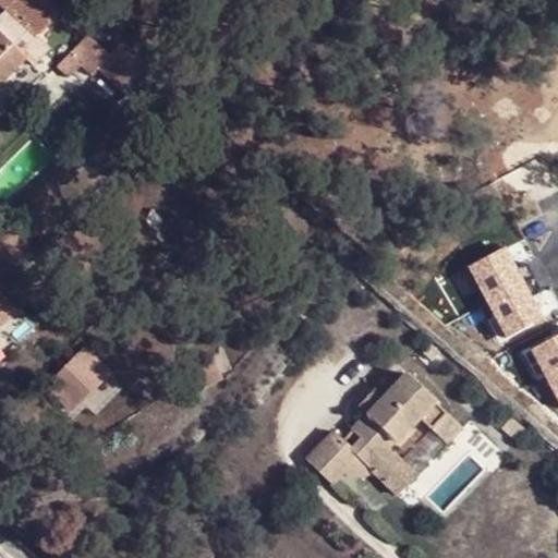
[(57,5),(51,0),(0,0),(0,2),(26,28),(36,19),(48,32),(65,12),(57,5)]
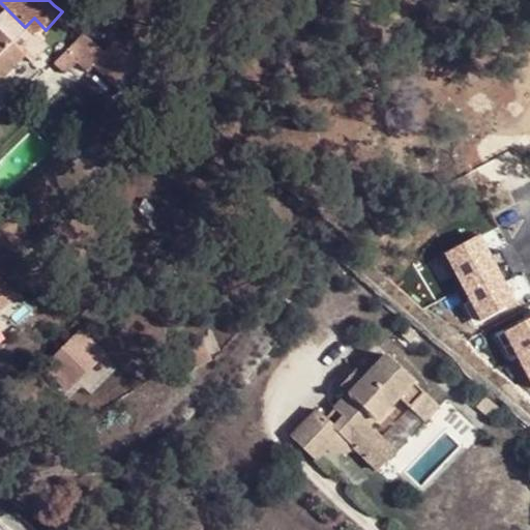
[(0,67),(21,47),(0,28),(0,67)]
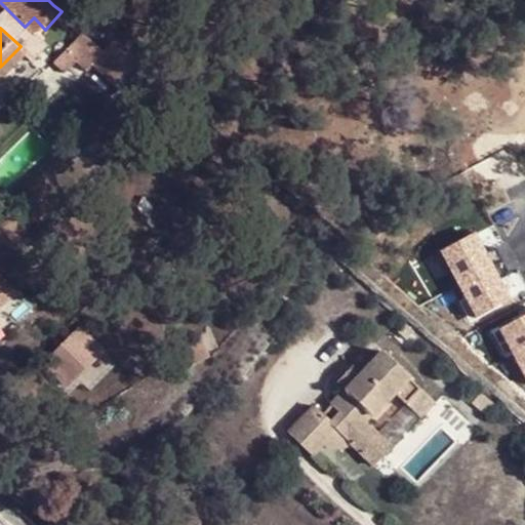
[(95,45),(86,37),(70,52),(96,77),(112,62),(95,45)]
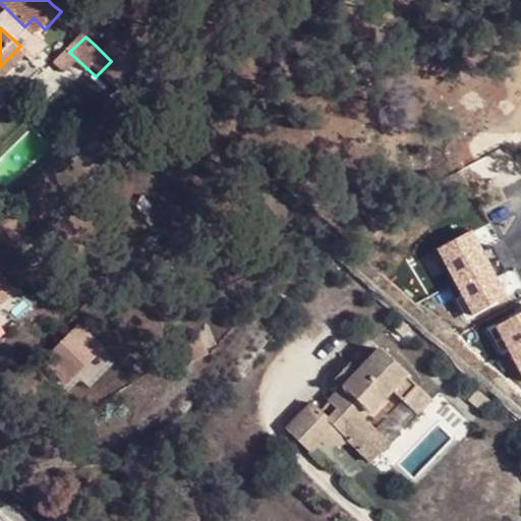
[(474,231),(436,249),(472,313),(507,298),(474,231)]
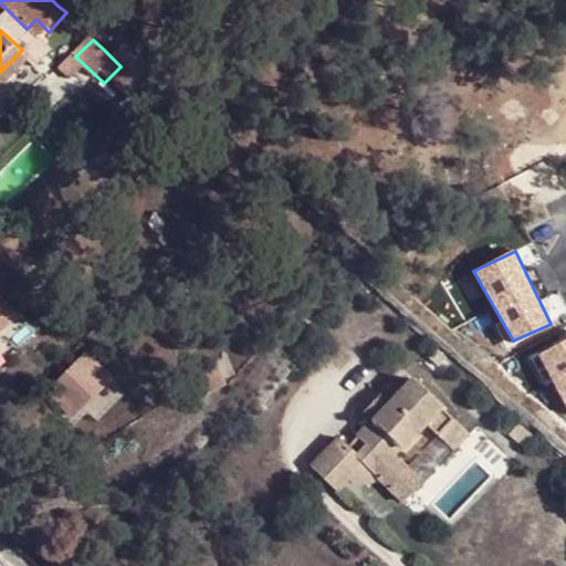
[(0,345),(0,344),(0,325),(16,311),(0,294),(0,345)]
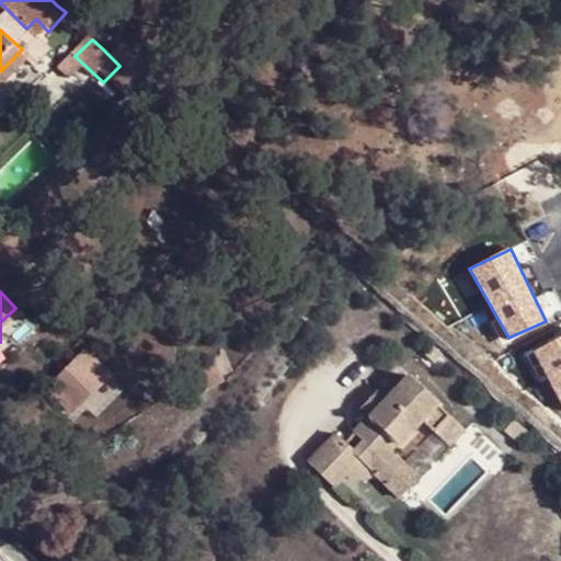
[(560,335),(534,352),(560,399),(560,335)]
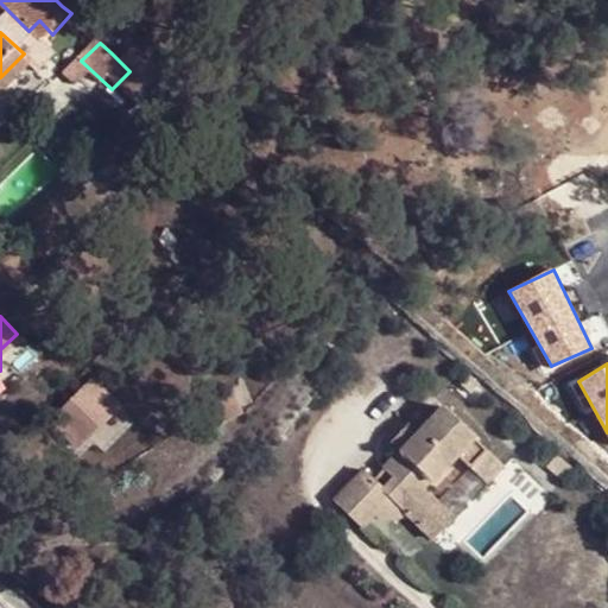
[(111,407),(92,387),(68,410),(87,431),(111,407)]
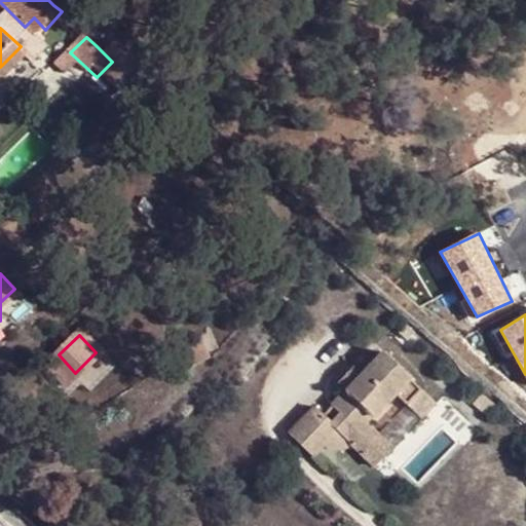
[(416,377),(386,348),(335,400),(343,407),(335,416),(318,400),(293,425),(316,449),(328,438),(329,439),(331,441),(333,442),(335,442),(338,443),(341,443),(343,443),(345,443),(347,442),(349,441),(351,440),(352,439),(364,448),(381,429),(370,418),(400,388),(403,391),(416,377)]
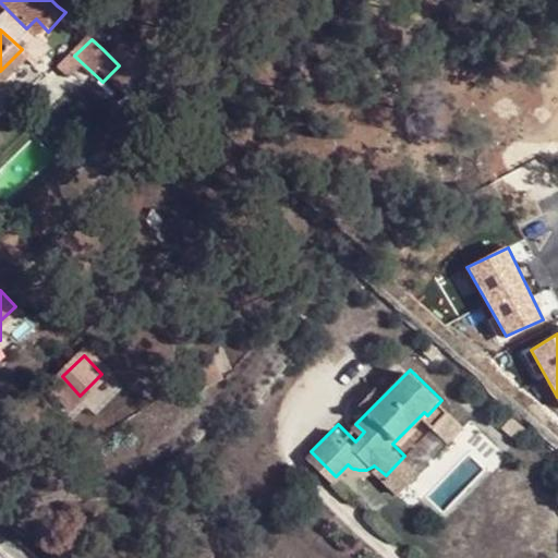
[(464,424),(441,400),(427,415),(450,439),(464,424)]
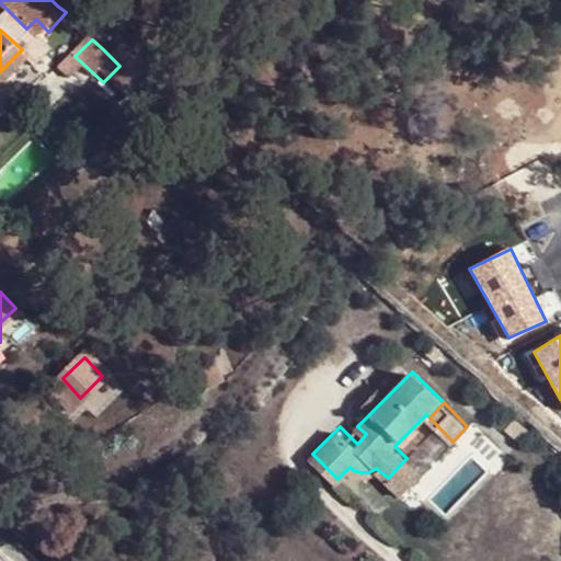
[(421,472),(407,458),(388,478),(402,492),(421,472)]
